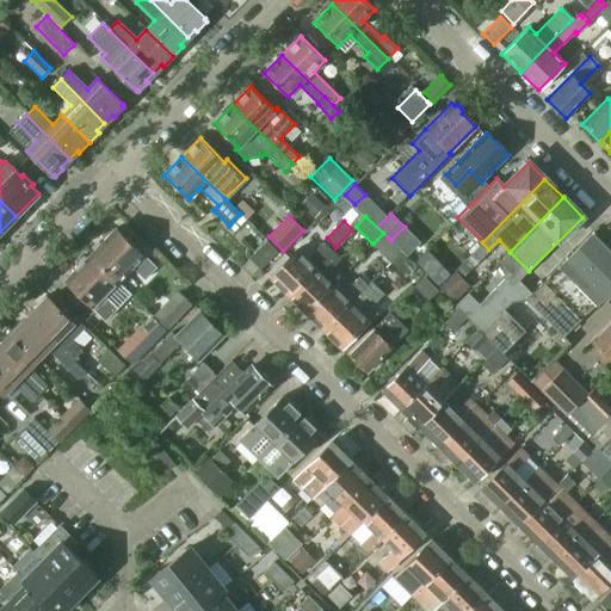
[(156,269),(116,228),(100,244),(97,244),(92,248),(93,252),(90,254),(117,282),(131,267),(144,279),(156,269)]
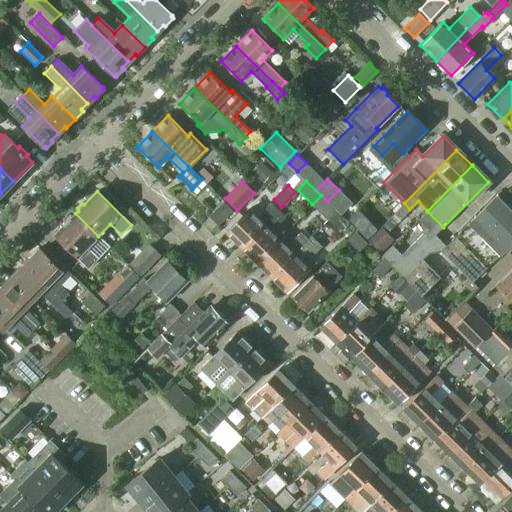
[(446,247),(441,252),(472,283),(505,251),(507,253),(508,251),(507,251),(511,246),(511,210),(497,195),(495,197),(495,198),(475,218),(474,218),(473,219),(473,220),(446,247)]
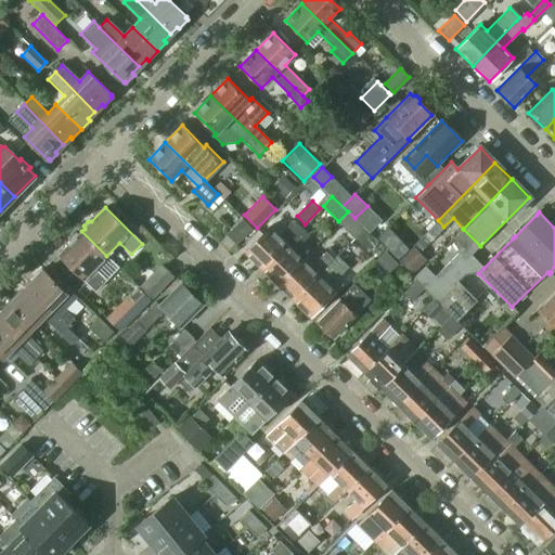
[(364,228),(349,213),(339,222),(356,237),(364,228)]
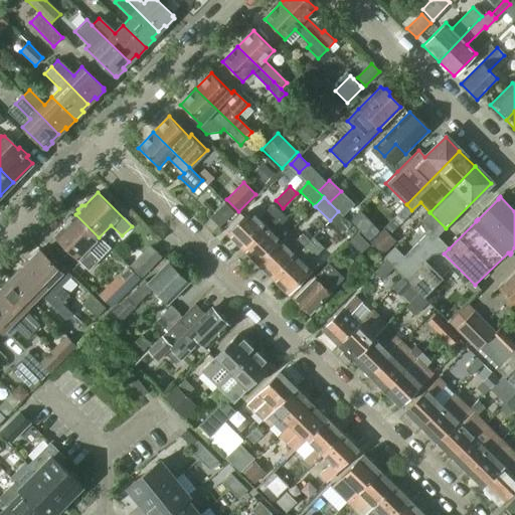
[(242,248),(281,210),(273,203),(259,217),(250,210),(227,233),(242,248)]
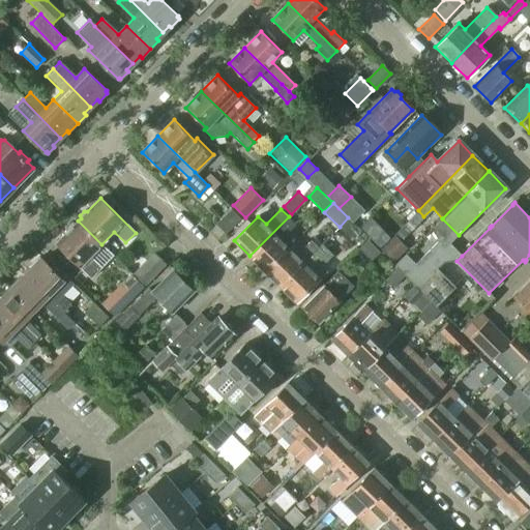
[(226,235),(240,221),(230,210),(215,226),(226,235)]
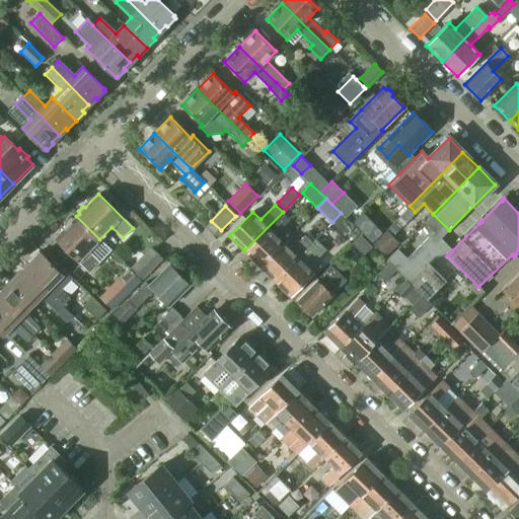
[(283,241),(276,233),(289,219),(283,212),(244,250),(260,266),(283,241)]
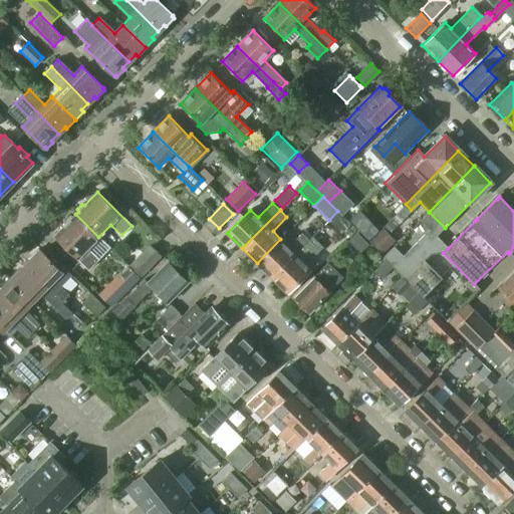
[(350,224),(338,212),(329,220),(342,233),(350,224)]
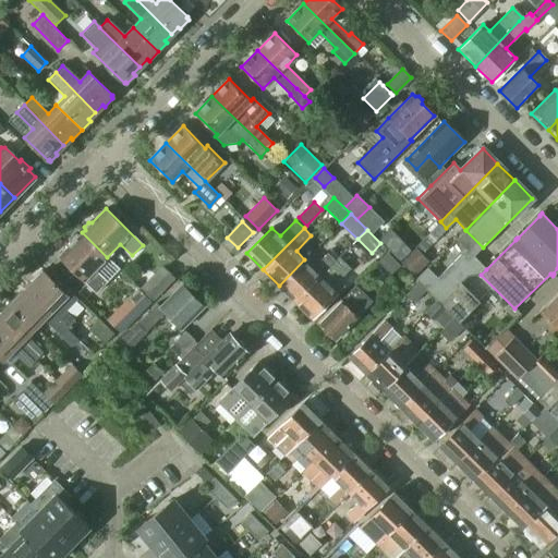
[(95,270),(107,257),(82,232),(79,235),(75,235),(71,240),(72,243),(58,256),(95,292),(106,281),(95,270)]
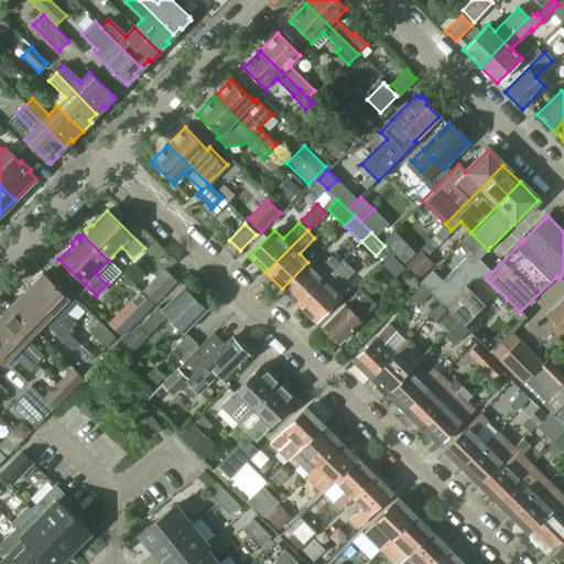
[(299,304),(339,263),(332,255),(316,271),(307,262),(282,289),(299,304)]
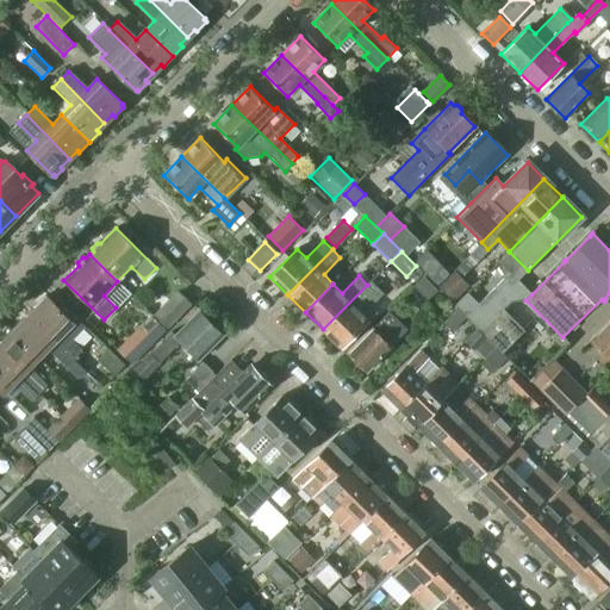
[(436,290),(423,277),(414,285),(428,299),(436,290)]
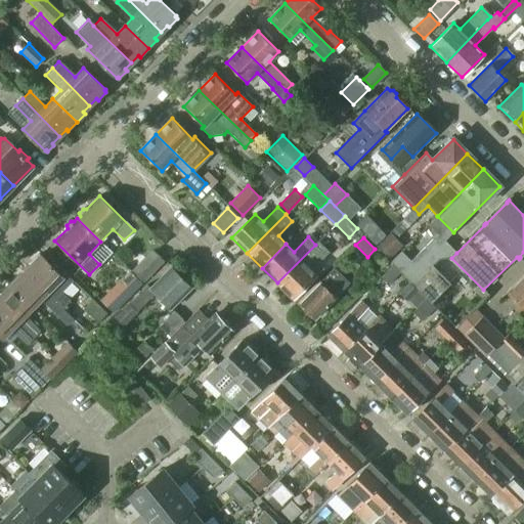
[(318,242),(315,245),(277,282),(293,299),(322,268),(314,260),(317,257),(320,259),(329,252),(318,242)]
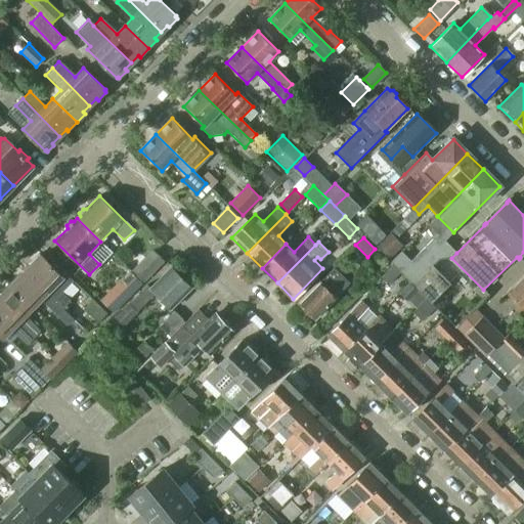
[(427,269),(441,255),(434,248),(430,251),(427,248),(401,272),(412,285),(427,269)]
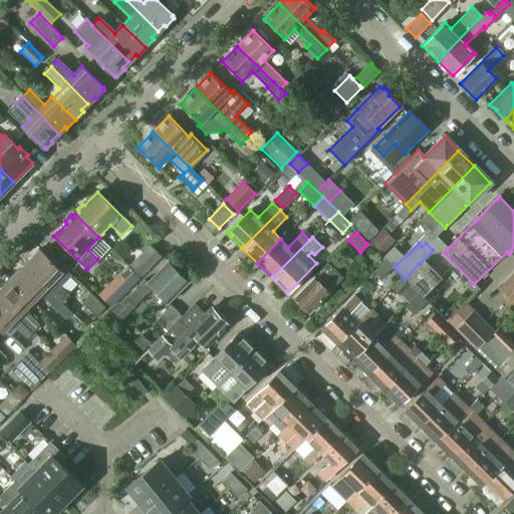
[(141,278),(162,256),(150,244),(127,265),(141,278)]
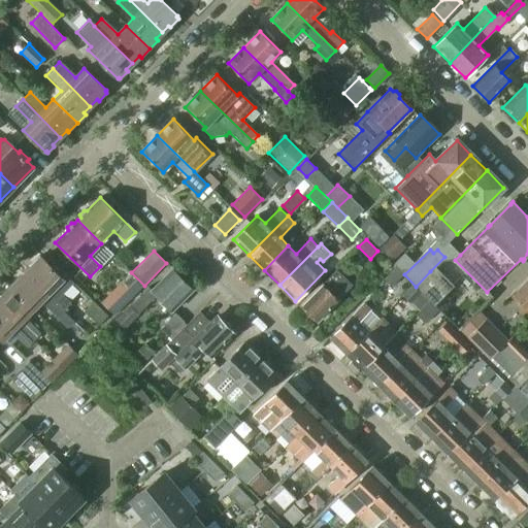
[(32,266),(26,273),(64,310),(70,303),(62,295),(73,283),(64,274),(62,277),(40,257),(39,258),(38,257),(30,265),(32,266)]
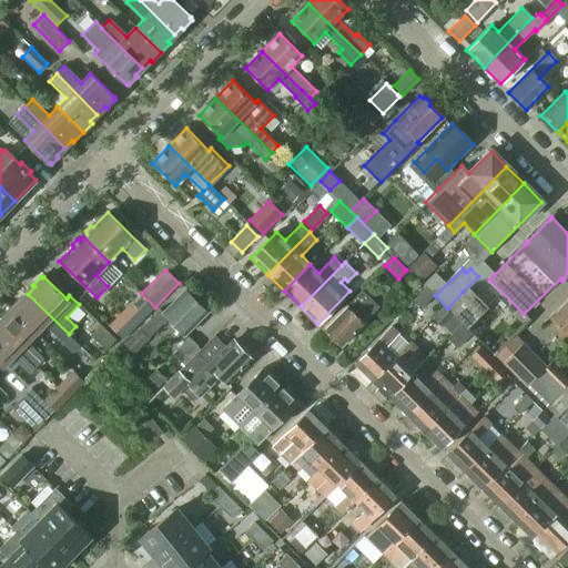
[(135,351),(166,318),(184,335),(208,311),(185,288),(161,313),(158,310),(127,342),(135,351)]
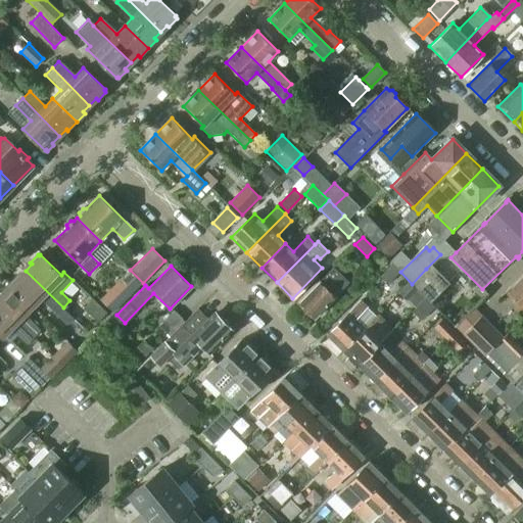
[(381,277),(387,283),(397,272),(391,266),(381,277)]
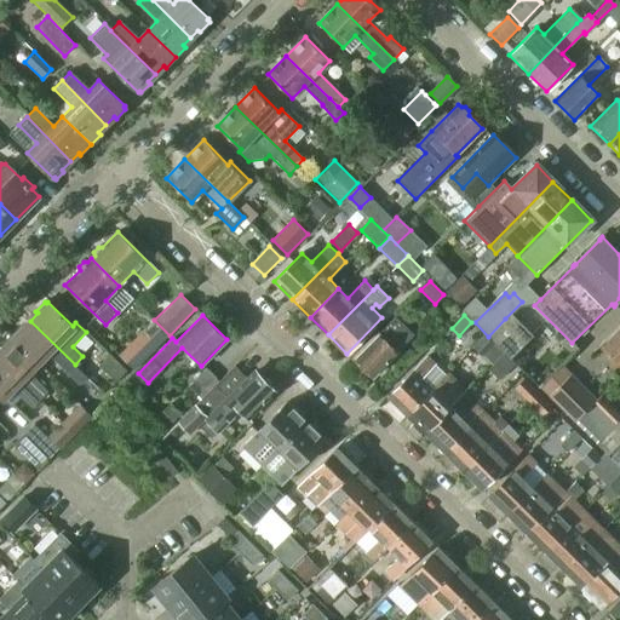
[(372,378),(413,336),(394,317),(378,334),(377,334),(352,359),(363,368),(362,372),(367,375),(369,375),(372,378)]
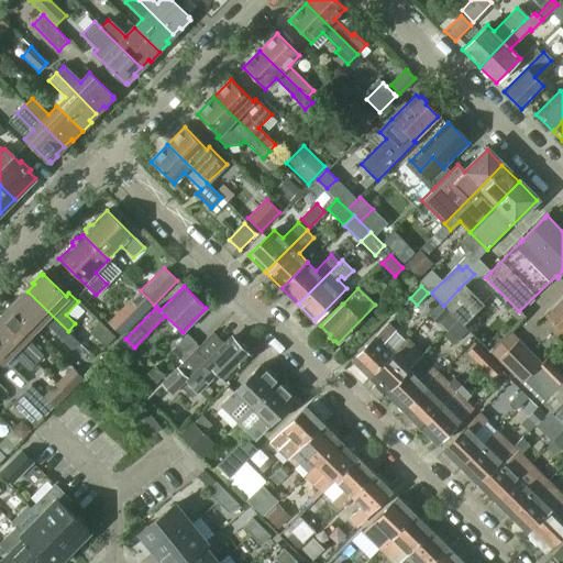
[(505,338),(459,289),(443,306),(489,354),(505,338)]
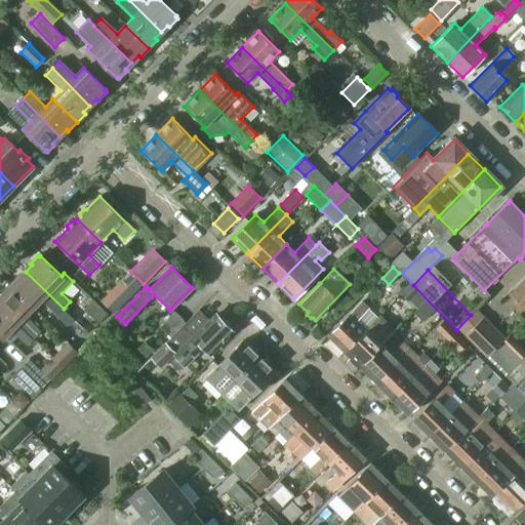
[(64,309),(26,272),(18,278),(17,276),(9,285),(33,308),(40,299),(66,325),(73,318),(64,309)]
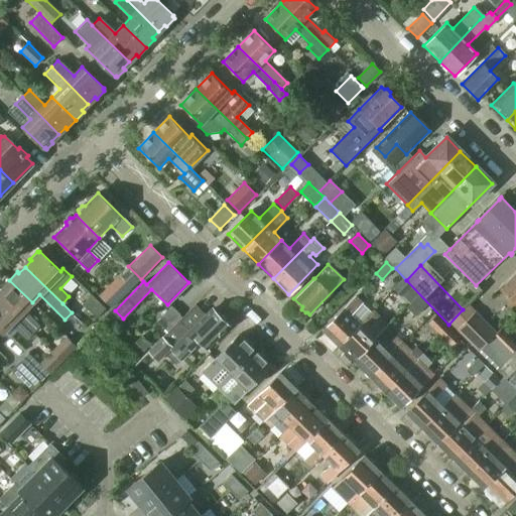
[(515,272),(500,289),(515,305),(515,272)]
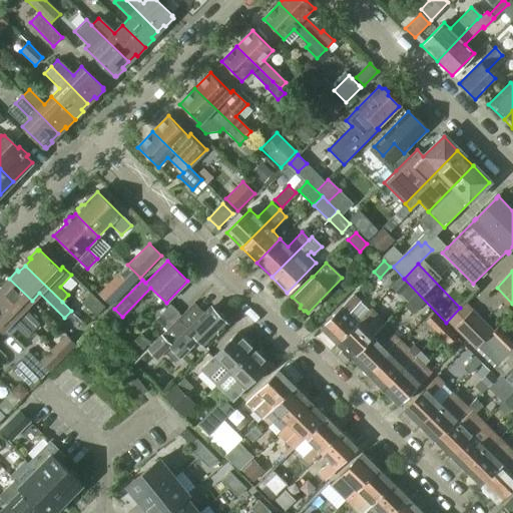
[(119,299),(93,273),(85,282),(111,307),(119,299)]
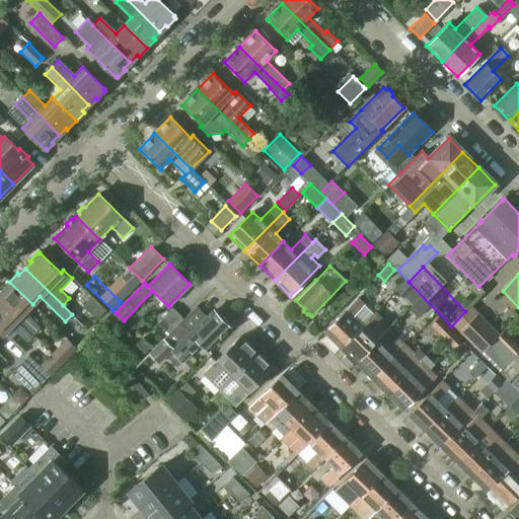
[(404,297),(414,288),(406,281),(397,290),(404,297)]
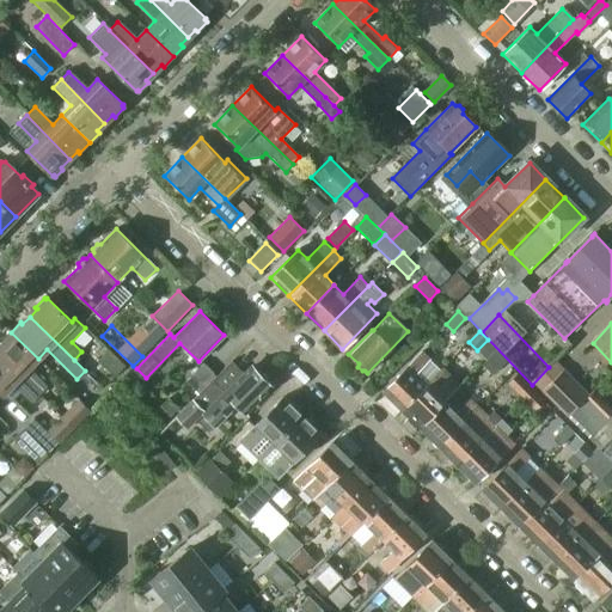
[(29,368),(38,359),(11,332),(0,343),(2,344),(0,346),(0,356),(40,395),(47,386),(29,368)]
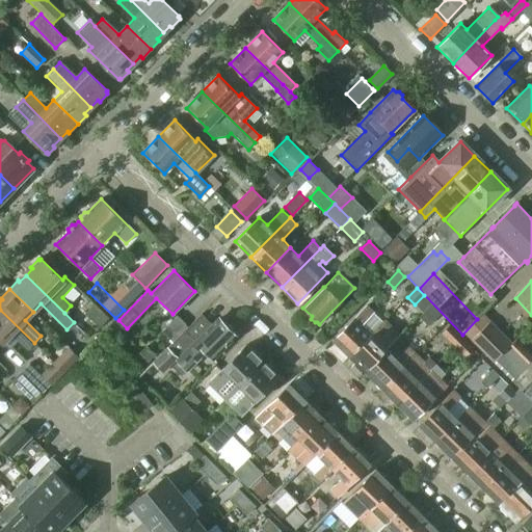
[(428,325),(441,313),(432,303),(420,317),(428,325)]
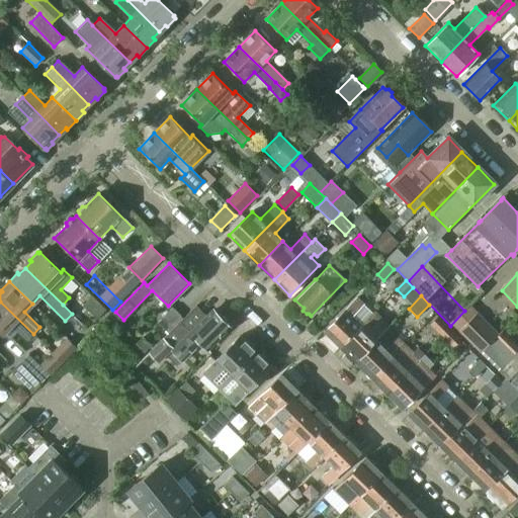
[(104,311),(90,297),(82,306),(96,320),(104,311)]
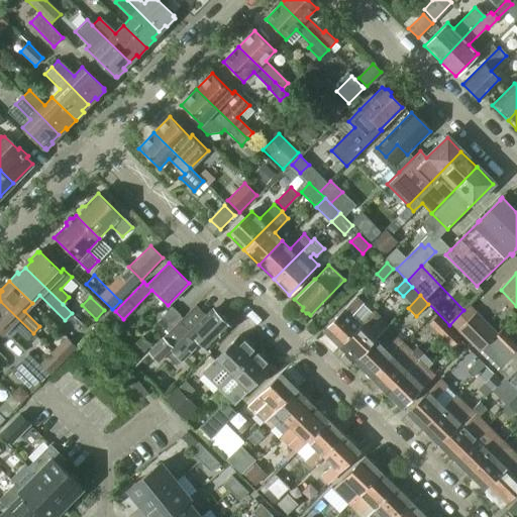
[(339,346),(372,313),(355,298),(323,330),(339,346)]
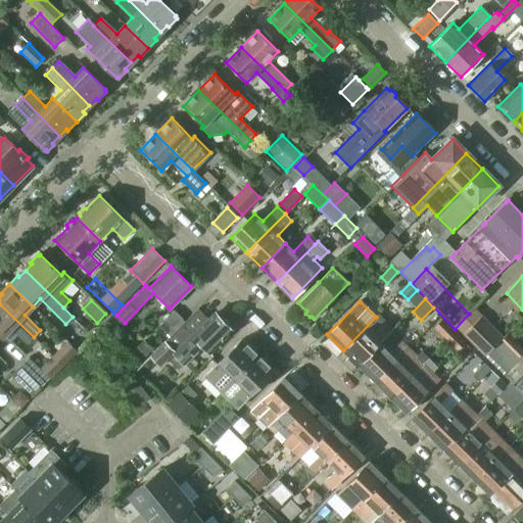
[(34,337),(0,304),(0,336),(2,338),(10,329),(27,344),(34,337)]
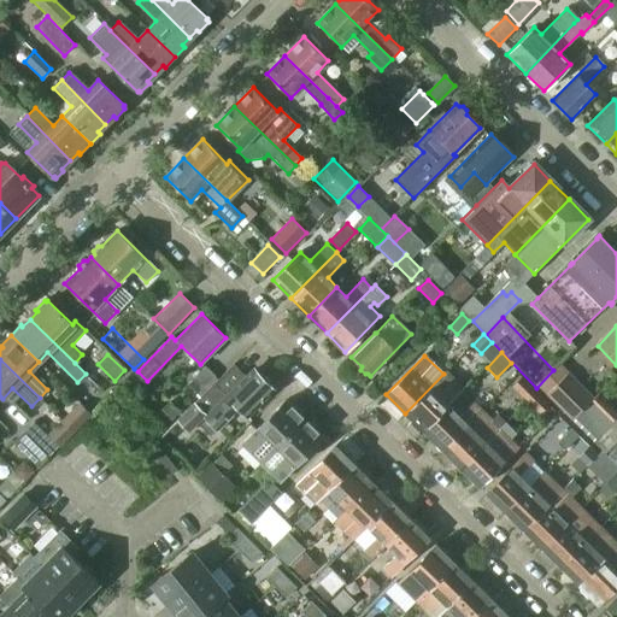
[(188,432),(224,394),(228,397),(206,419),(217,430),(238,409),(246,417),(274,389),(270,386),(270,382),(265,377),(262,377),(254,370),(246,378),(233,365),(177,422),(188,432)]
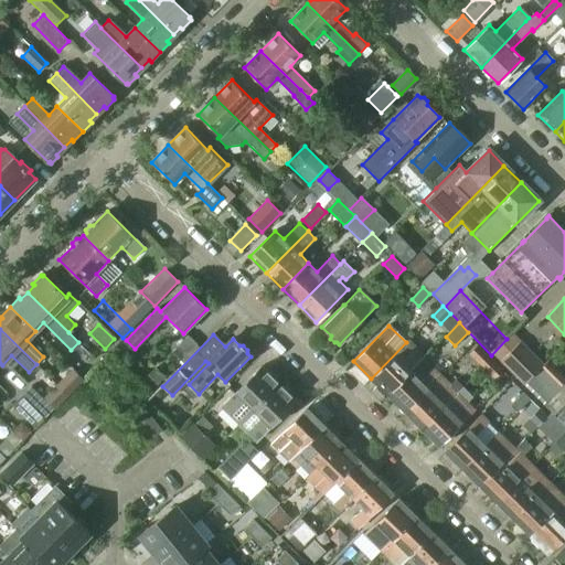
[(543,365),(512,334),(492,354),(524,385),(543,365)]
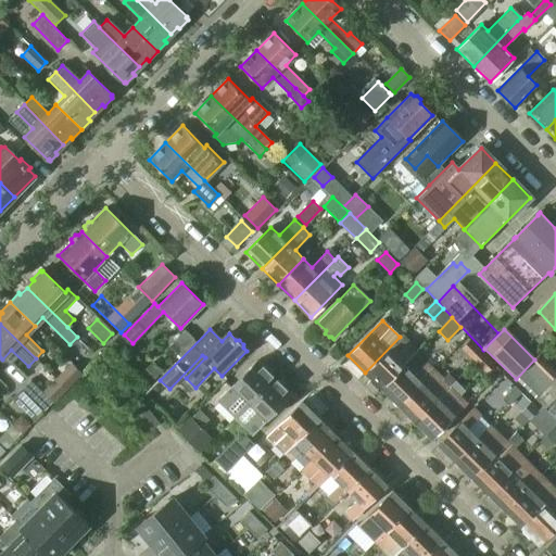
[(177,355),(192,339),(185,331),(168,348),(177,355)]
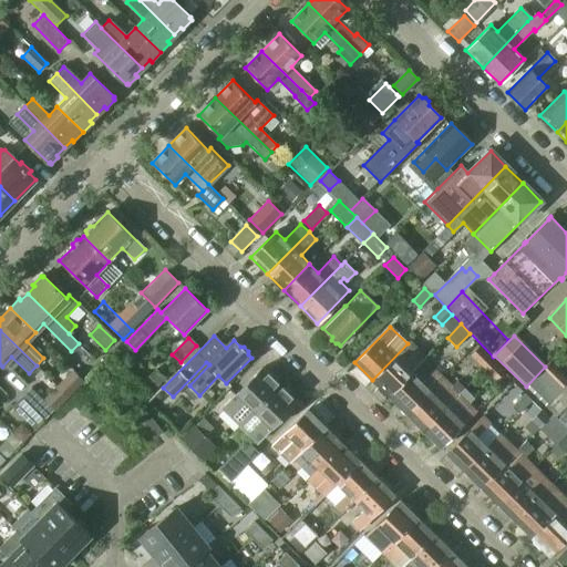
[(389,397),(412,373),(424,361),(408,343),(372,380),(389,397)]
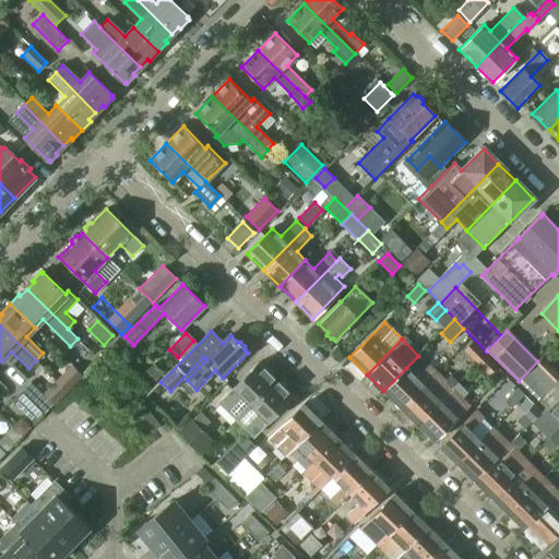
[(486,355),(473,342),(465,349),(478,363),(486,355)]
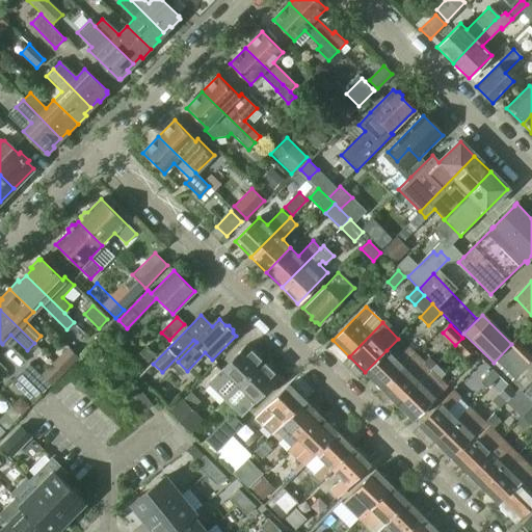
[(474,349),(462,338),(455,345),(467,356),(474,349)]
